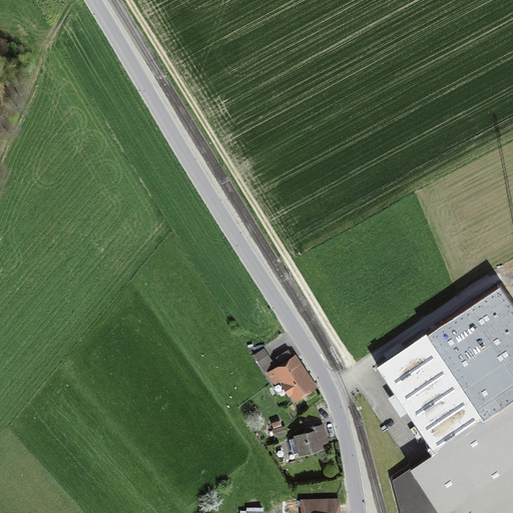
[(512,512),(512,307),(501,290),(377,368),(431,451),(414,462),(443,507),(447,512),(512,512)]
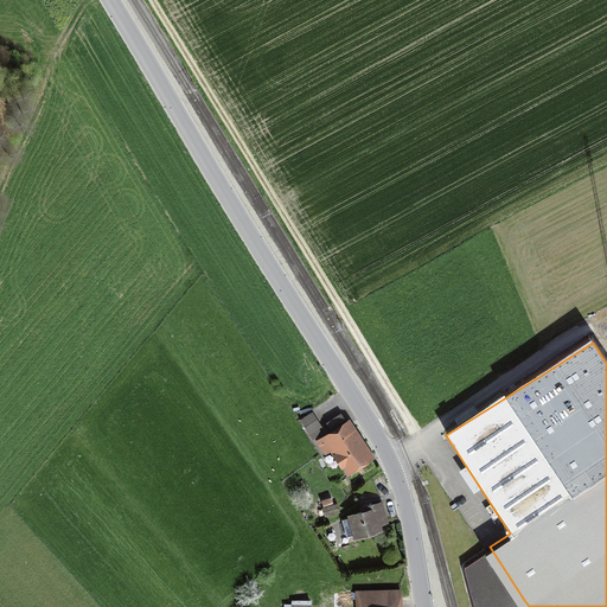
[(356,432),(343,411),(325,423),(330,430),(312,442),(324,458),(336,449),(352,474),(375,458),(356,432)]
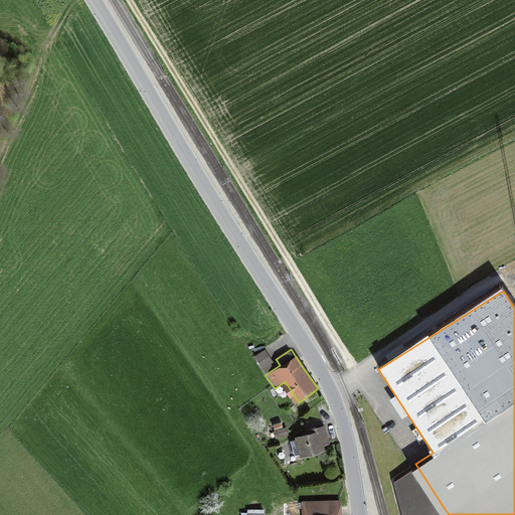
[(273,362),(266,351),(254,358),(263,370),(273,362)]
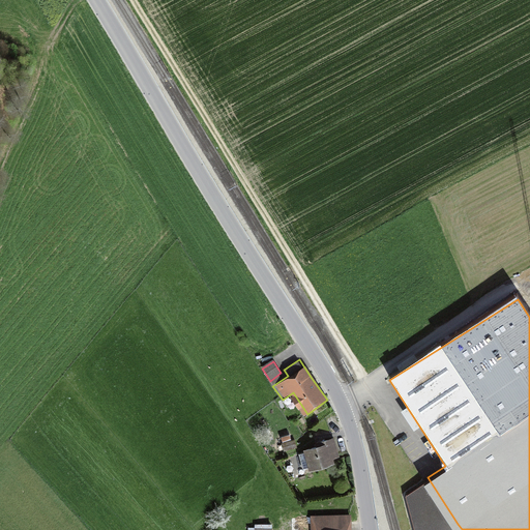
[(314,470),(331,465),(330,460),(339,458),(331,435),(318,439),(316,440),(318,444),(305,447),(306,451),(302,452),(306,468),(313,466),(314,470)]
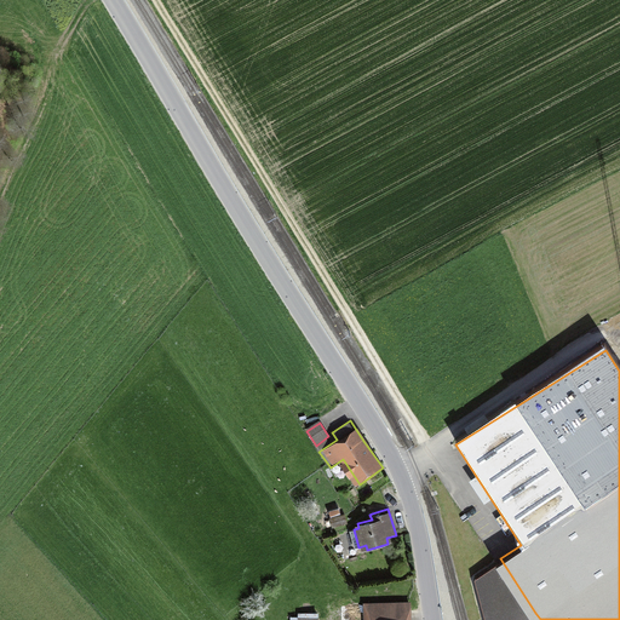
[(348,524),(345,517),(329,523),(332,530),(348,524)]
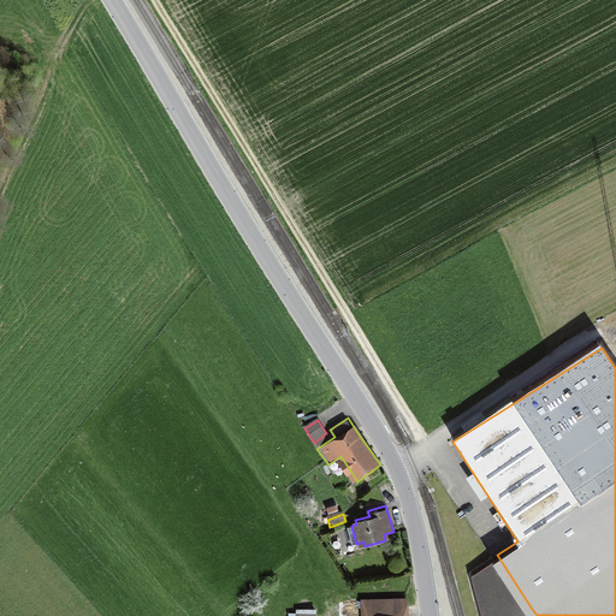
[(520,615),(532,609),(497,555),(471,574),(483,615),(520,615)]
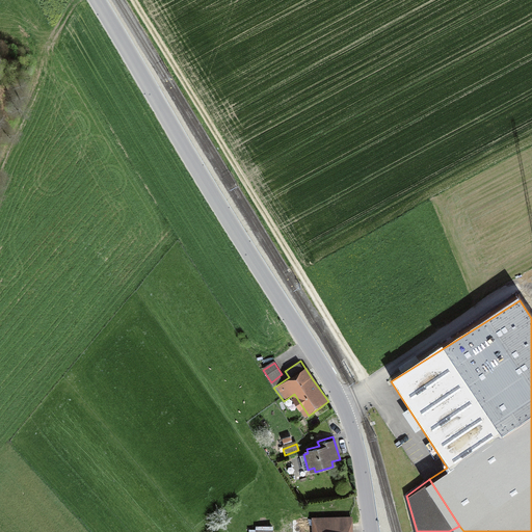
[(349,531),(350,523),(313,522),(313,531),(349,531)]
